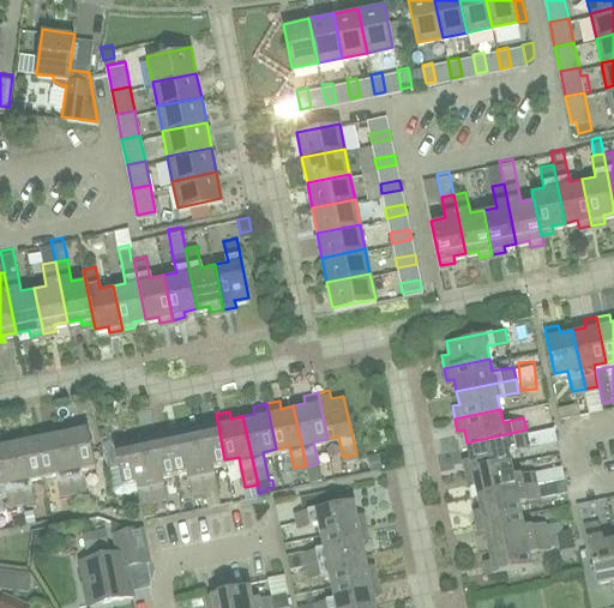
[(204,425),(192,427),(204,486),(216,483),(212,463),(224,459),(216,414),(203,417),(204,425)]
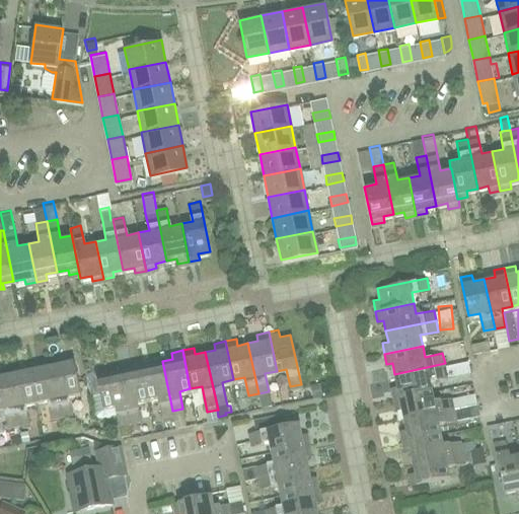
[(62,361),(51,364),(61,414),(71,412),(68,394),(79,391),(71,353),(61,355),(62,361)]
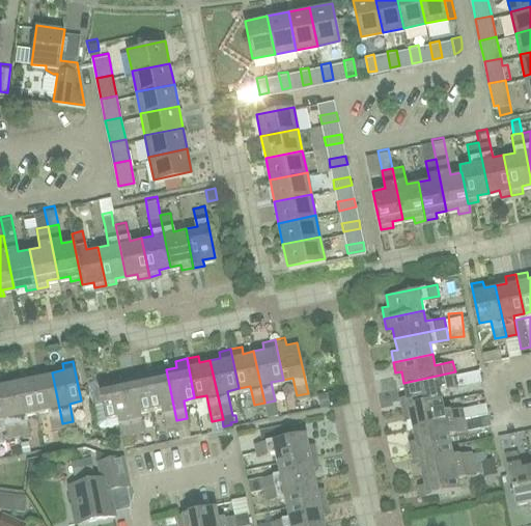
[(154,365),(142,367),(150,407),(162,405),(166,423),(176,420),(166,369),(155,371),(154,365)]
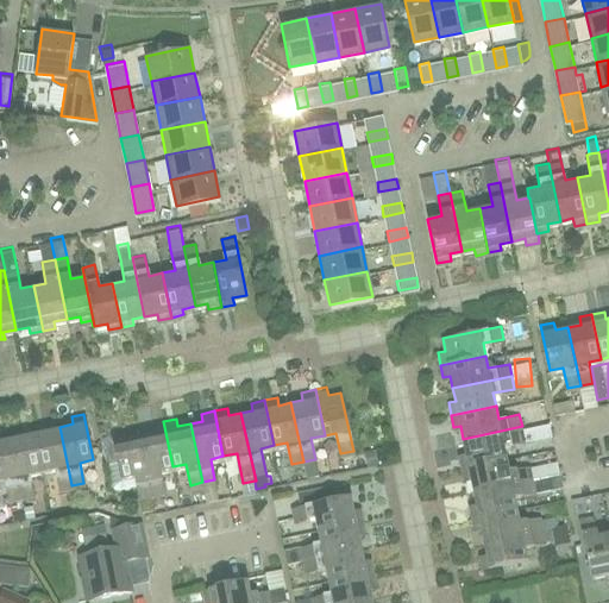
[(152,432),(140,434),(152,492),(165,490),(161,469),(173,466),(163,421),(151,424),(152,432)]
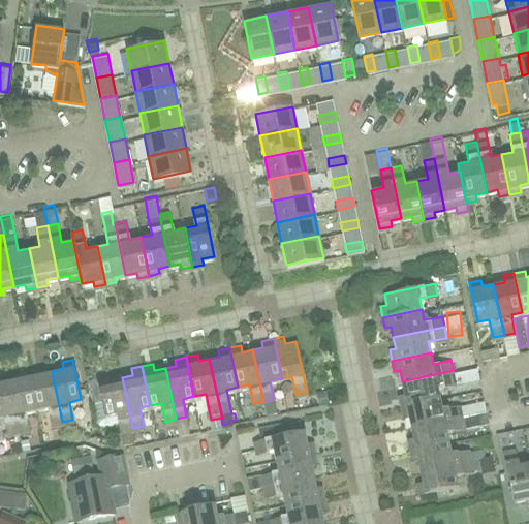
[(39,367),(29,369),(36,408),(48,406),(51,424),(62,422),(52,371),(40,373),(39,367)]
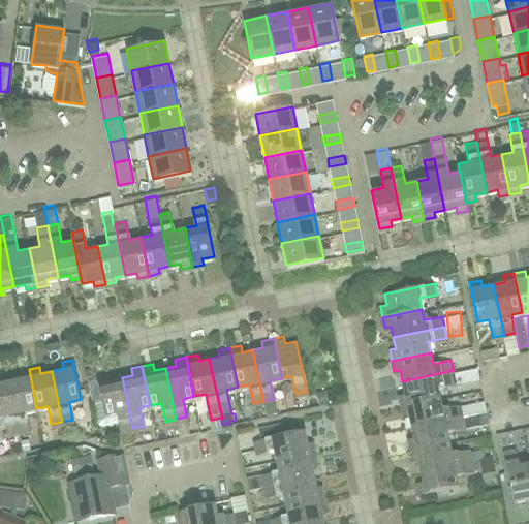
[(36,408),(29,369),(19,371),(20,377),(8,379),(19,430),(29,428),(25,410),(36,408)]
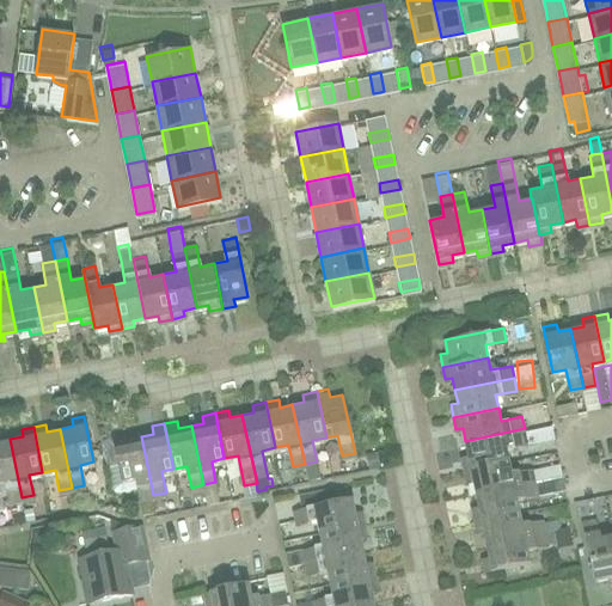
[(525,428),(465,441),(467,453),(460,454),(464,467),(508,458),(506,445),(527,441),(525,428)]
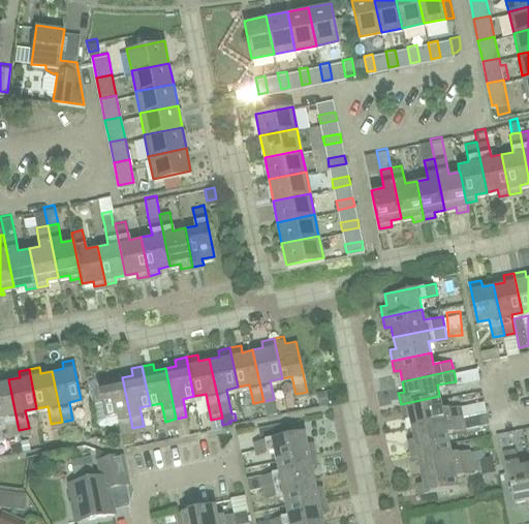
[(132,428),(122,377),(111,379),(110,373),(97,375),(99,382),(89,386),(92,401),(102,399),(105,414),(118,412),(121,430),(132,428)]
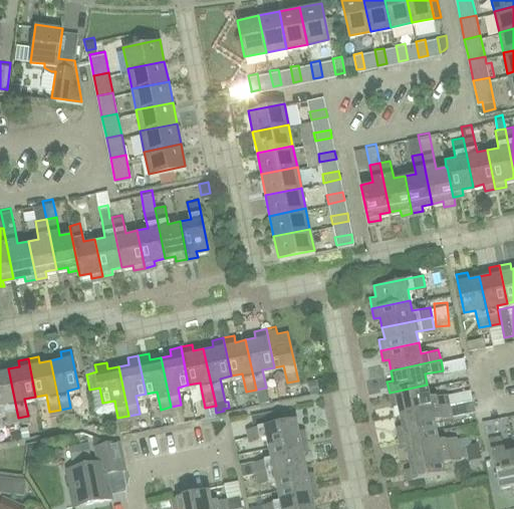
[(18,418),(8,368),(0,369),(0,404),(4,403),(7,420),(18,418)]
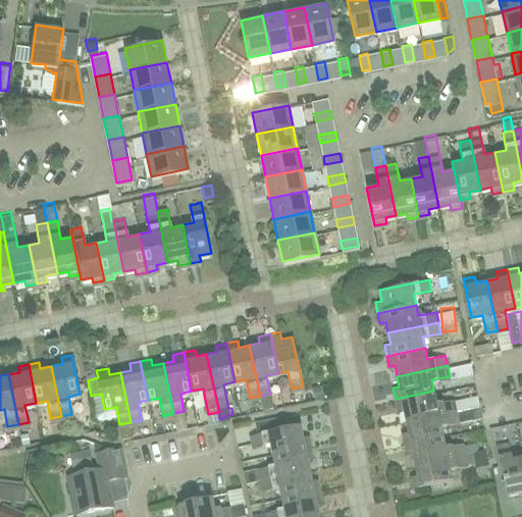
[(314,397),(322,396),(320,382),(312,384),(314,397)]
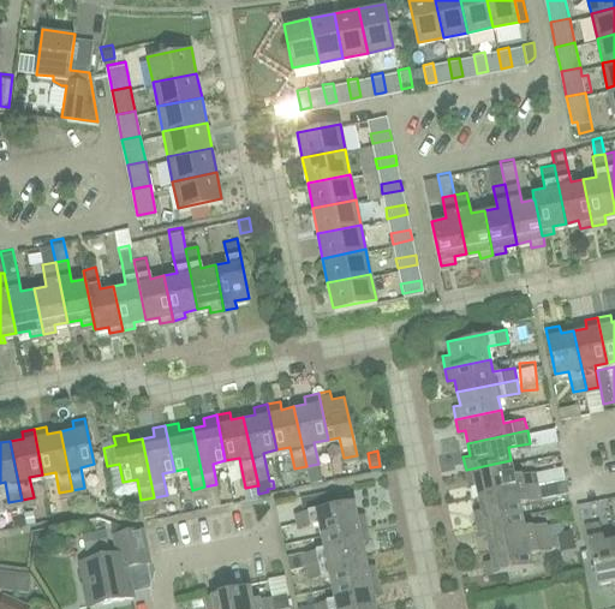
[(514,473),(511,460),(466,470),(469,483),(476,481),(478,494),(537,482),(535,469),(514,473)]
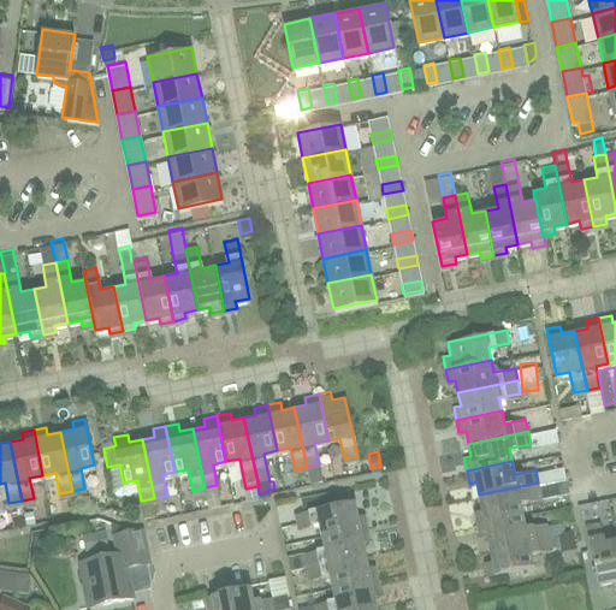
[(307,467),(309,480),(321,477),(319,465),(307,467)]
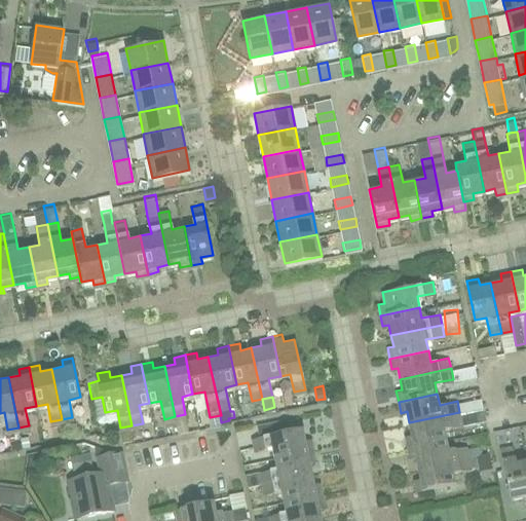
[(459,412),(409,422),(411,434),(405,435),(407,446),(446,438),(444,426),(462,422),(459,412)]
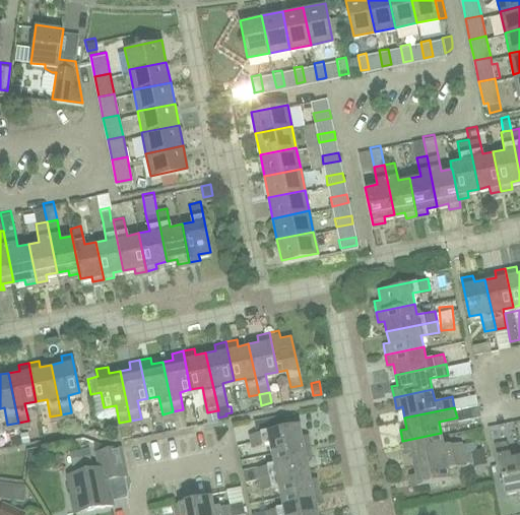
[(271,451),(310,443),(308,433),(302,434),(300,422),(287,425),(284,410),(253,416),(256,431),(248,432),(251,444),(269,440),(271,451)]
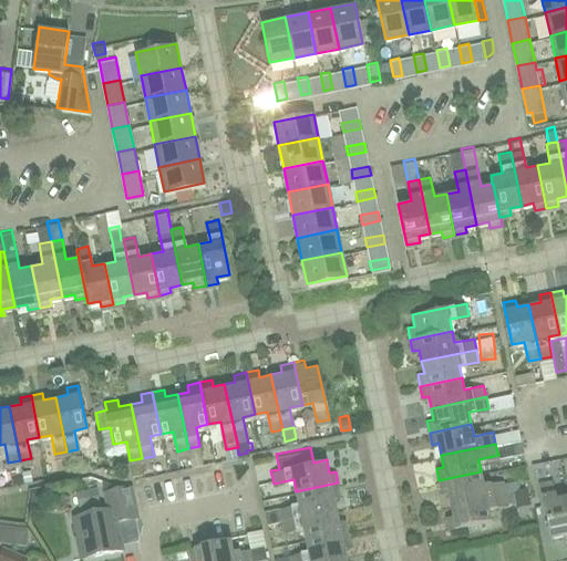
[(199,458),(200,481),(240,479),(239,457),(223,458),(223,457),(199,458)]
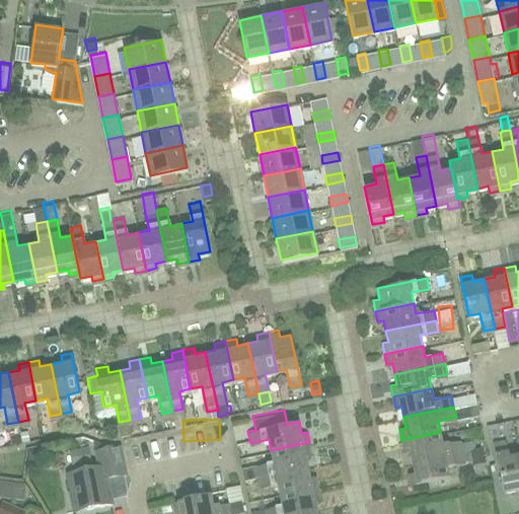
[(518,492),(518,454),(518,452),(509,454),(504,427),(508,426),(507,419),(489,422),(493,439),(495,438),(505,490),(516,488),(517,493),(518,492)]
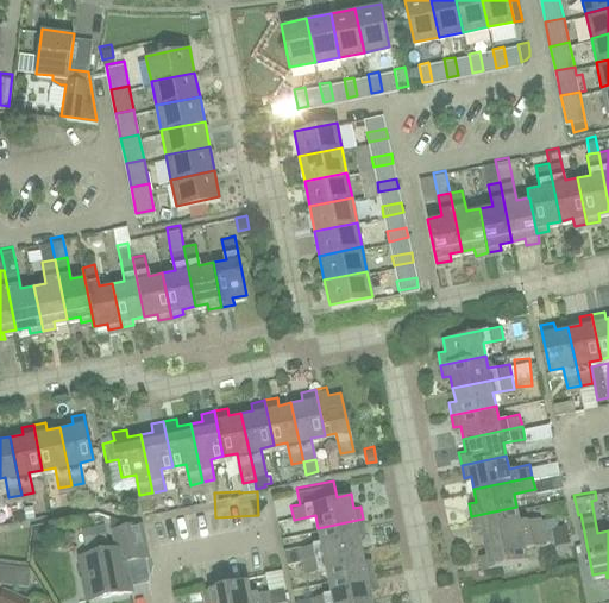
[(151,496),(140,498),(143,509),(154,508),(151,496)]
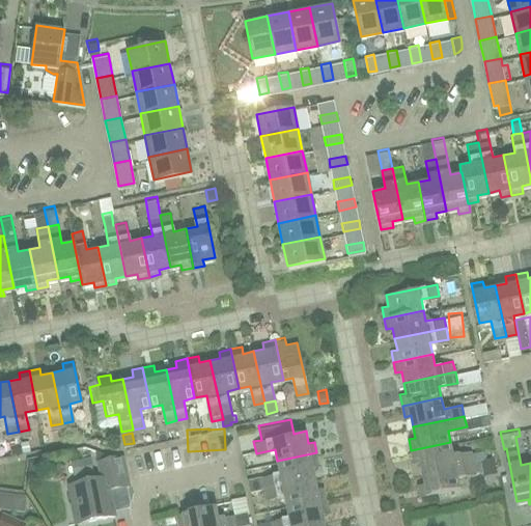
[(146,438),(150,463),(176,458),(172,433),(146,438)]
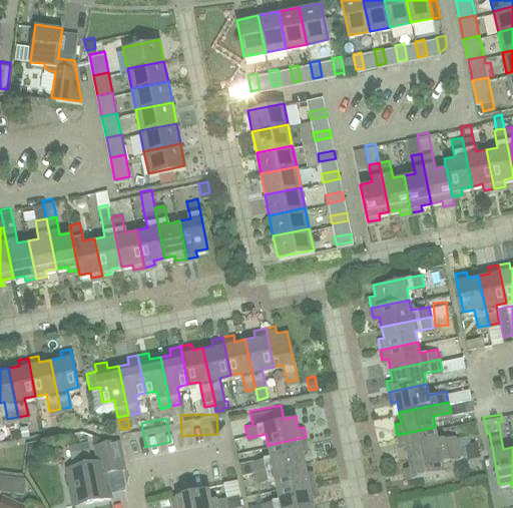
[(22,434),(29,433),(27,423),(20,425),(22,434)]
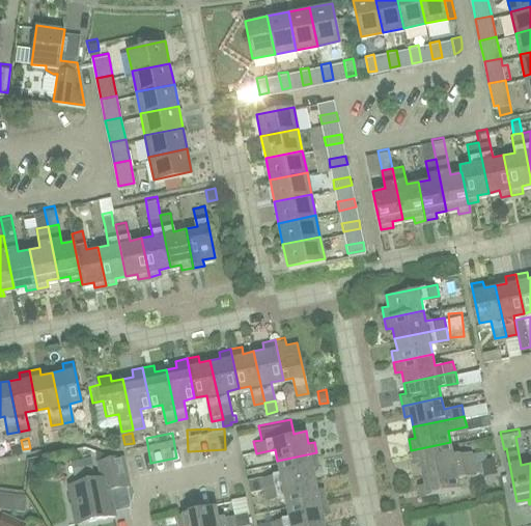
[(22,449),(20,440),(9,442),(11,452),(22,449)]
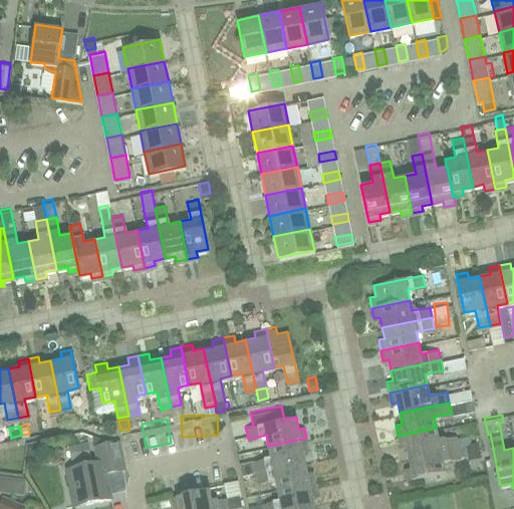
[(436,428),(398,436),(400,446),(407,445),(409,455),(458,445),(456,435),(439,438),(436,428)]
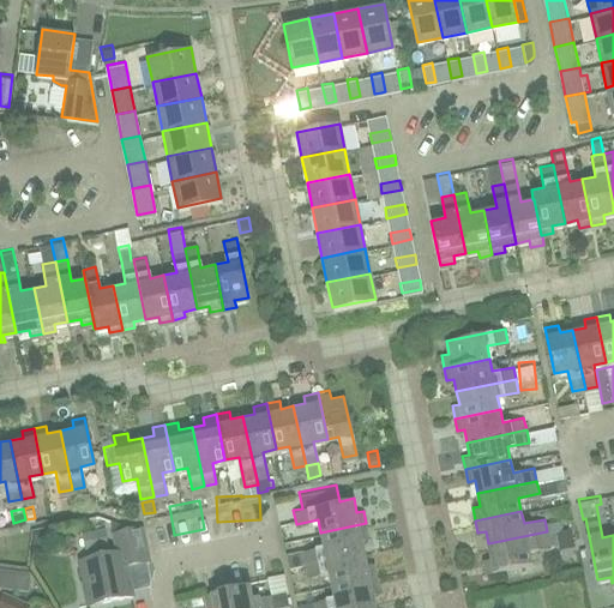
[(133,527),(124,529),(121,521),(109,516),(113,531),(116,551),(80,558),(84,579),(82,581),(86,602),(132,593),(126,563),(140,560),(133,527)]
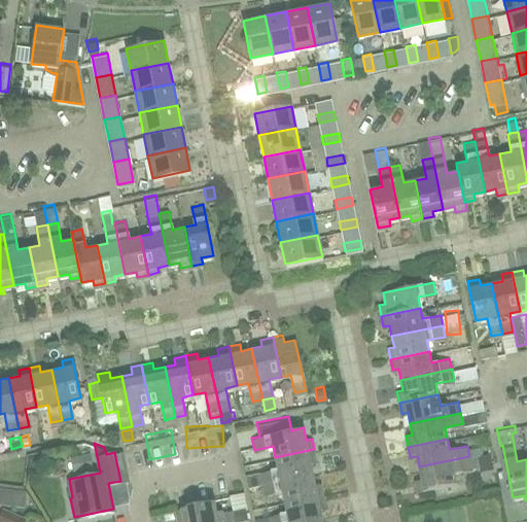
[(314,449),(275,457),(277,468),(258,473),(261,483),(313,472),(310,461),(316,460),(314,449)]
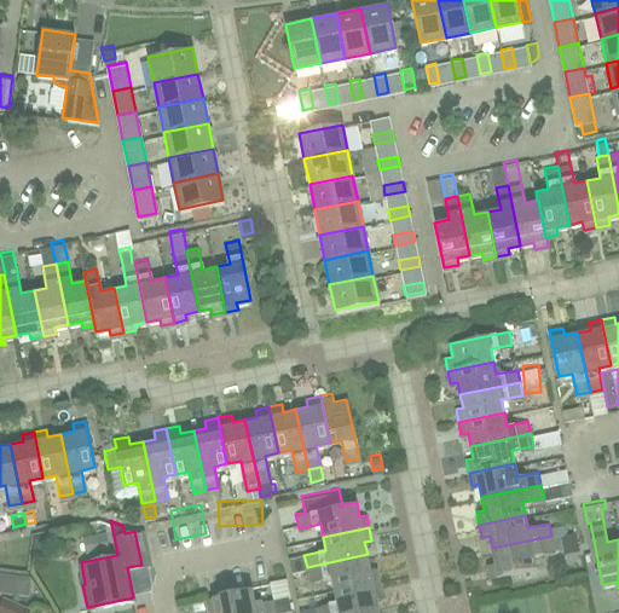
[(561,533),(565,547),(577,544),(574,531),(561,533)]
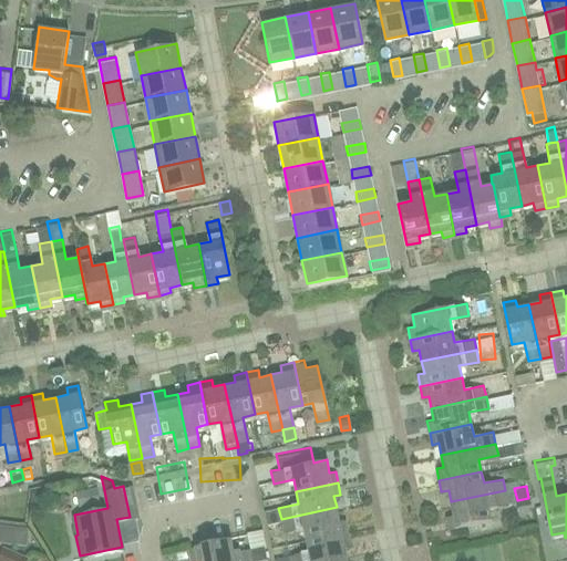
[(29,487),(28,500),(38,501),(42,497),(42,487),(29,487)]
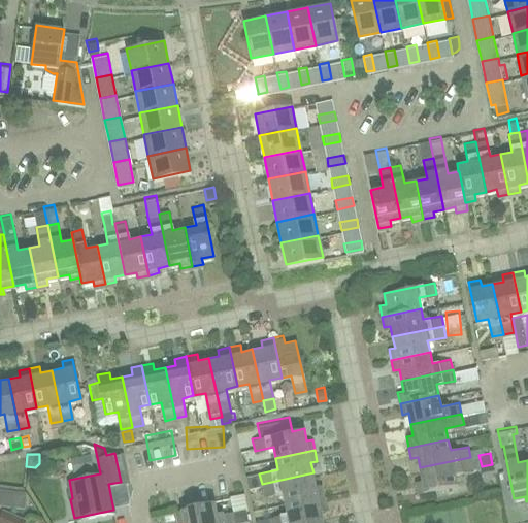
[(470,457),(420,467),(422,479),(416,480),(418,491),(434,488),(436,501),(471,495),(468,481),(457,484),(455,472),(472,468),(470,457)]
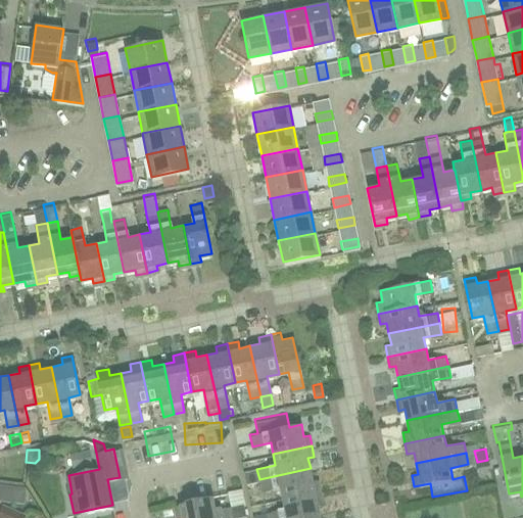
[(311,468),(259,479),(262,490),(280,486),(282,497),(321,488),(319,478),(313,479),(311,468)]
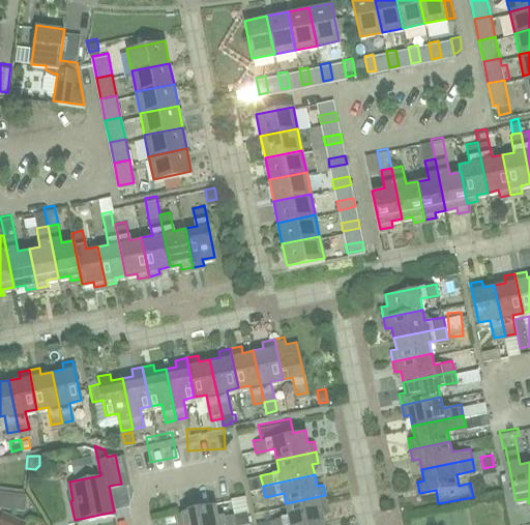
[(13,478),(13,495),(36,496),(36,479),(13,478)]
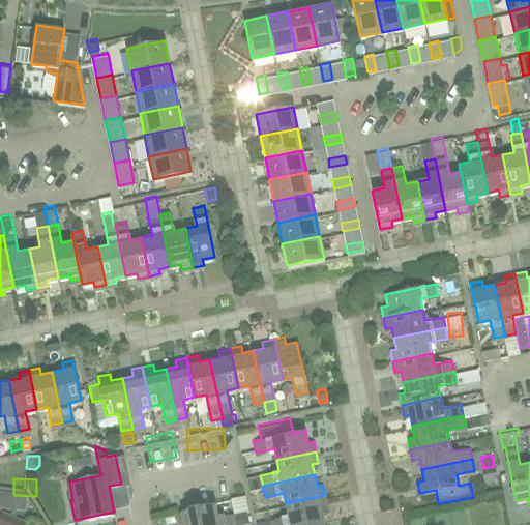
[(325,495),(286,503),(288,513),(256,520),(256,524),(293,524),(324,519),(321,507),(327,506),(325,495)]
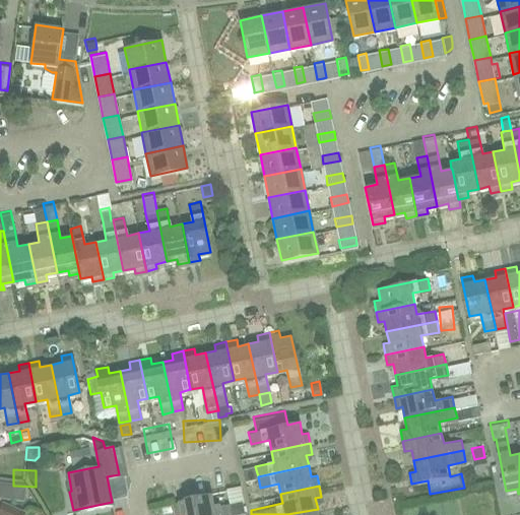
[(181,514),(225,514),(247,511),(247,510),(245,510),(242,500),(231,502),(213,506),(211,495),(173,503),(175,514),(181,513),(181,514)]
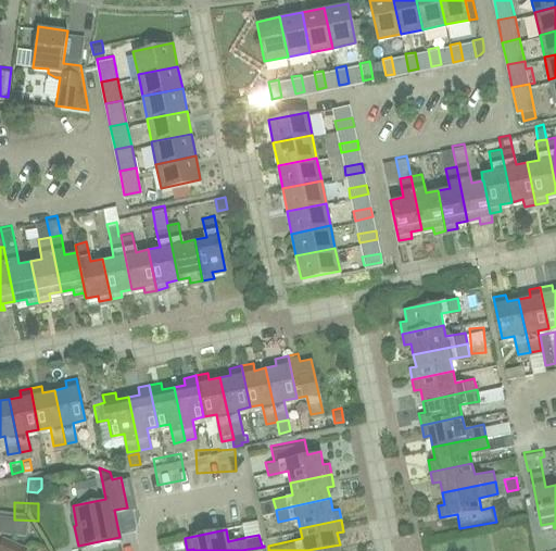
[(0,539),(0,550),(24,550),(27,543),(3,533),(0,539)]
